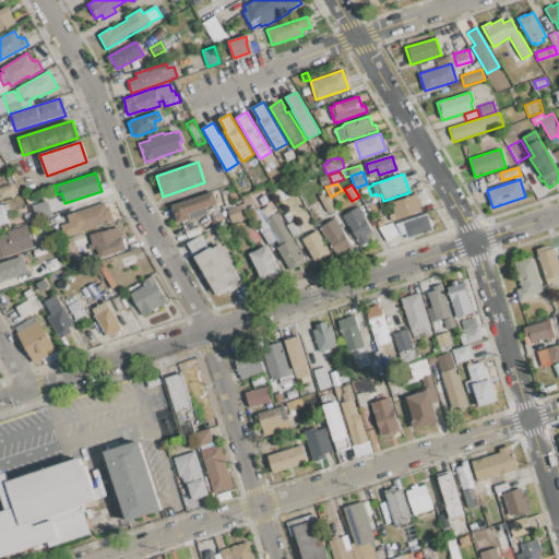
[(203,209),(205,214),(190,218),(177,223),(171,205),(214,191),(218,204),(203,209)]
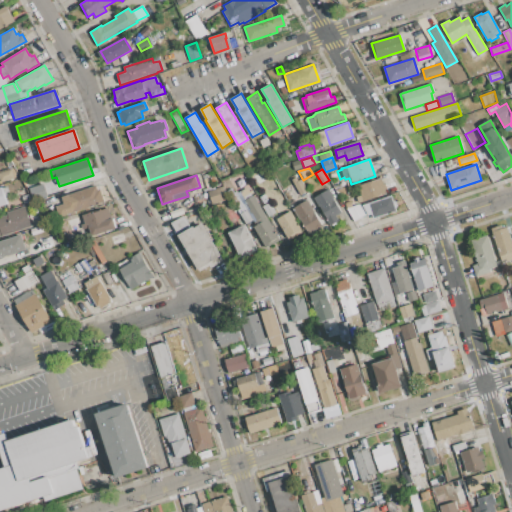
[(291,179),(298,175),(308,191),(301,195),(291,179)]
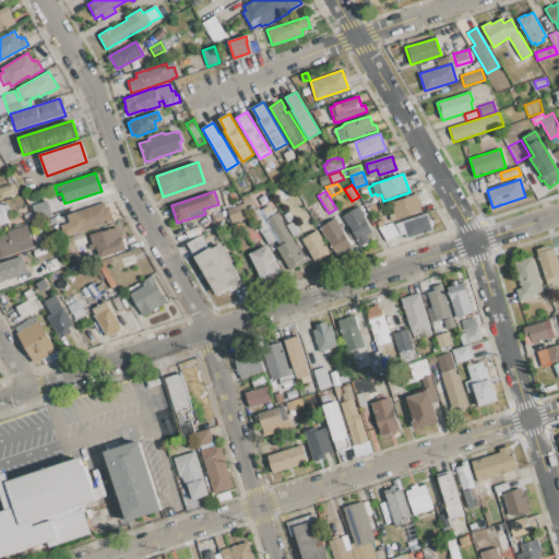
[(416,194),(418,201),(420,200),(423,207),(420,207),(423,213),(397,222),(395,216),(392,217),(388,204),(416,194)]
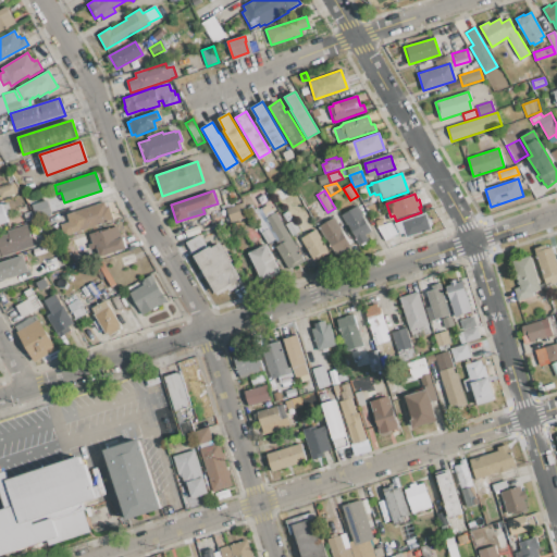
[(63,235),(60,224),(69,222),(65,214),(104,202),(106,208),(109,207),(113,220),(63,235)]
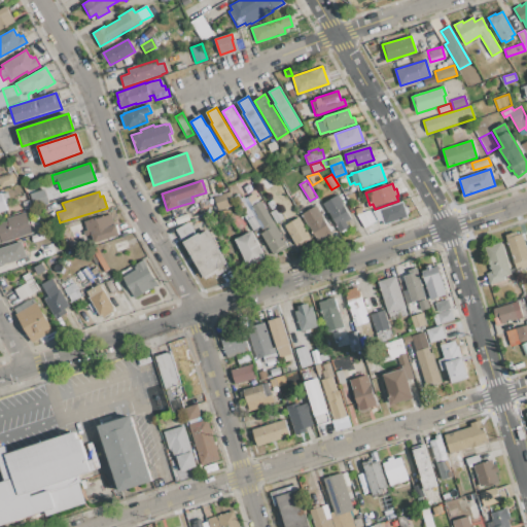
[(214,198),(231,191),(235,205),(218,210),(214,198)]
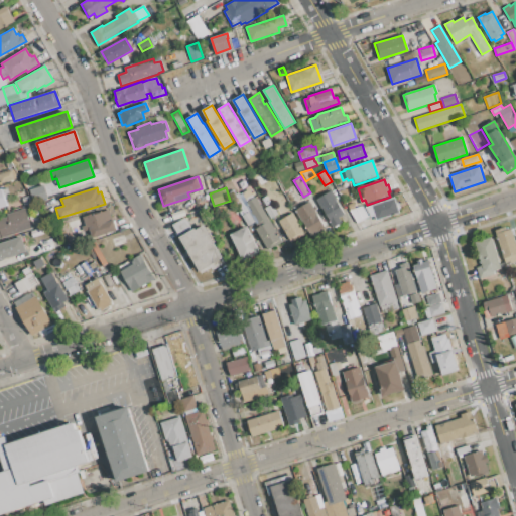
[(281,242),(266,250),(255,229),(259,226),(251,210),(249,212),(246,206),(248,205),(242,192),(249,188),(253,198),(256,196),(281,242)]
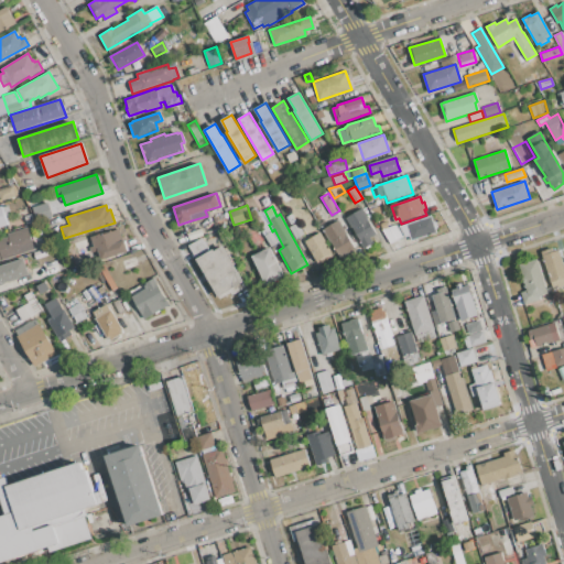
[(383,213),(372,216),(370,209),(381,206),(383,213)]
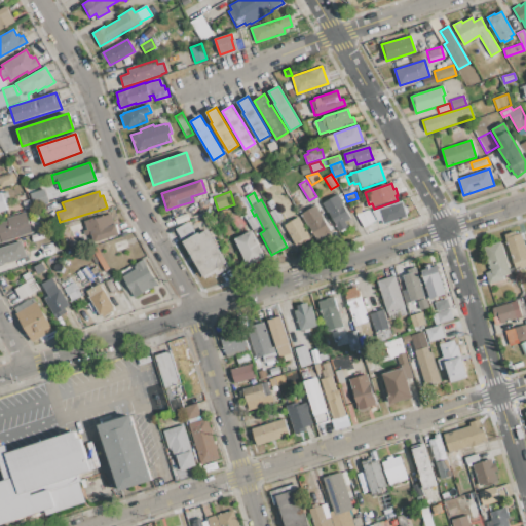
[(345,221),(348,227),(338,232),(323,203),(338,195),(350,219),(345,221)]
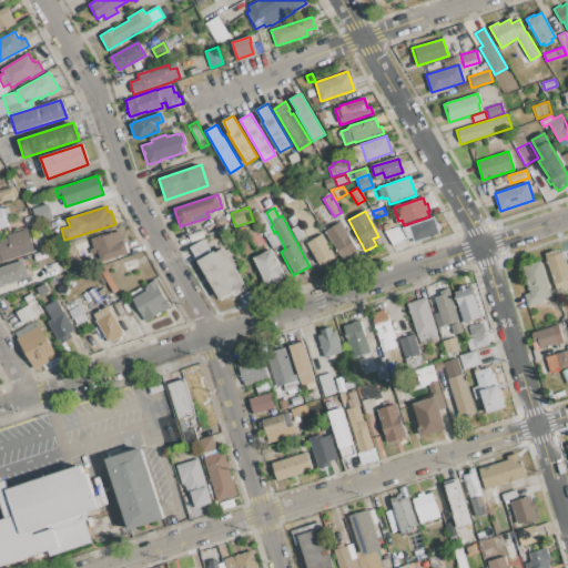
[(402,227),(434,217),(436,223),(438,223),(440,230),(438,231),(439,234),(414,243),(412,237),(408,239),(402,227)]
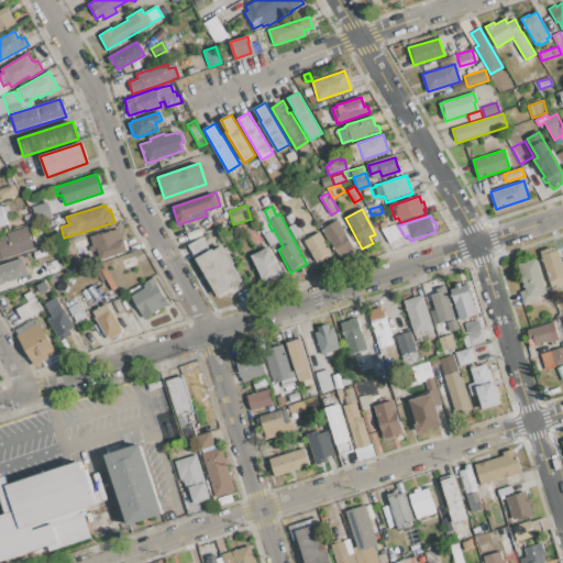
[(323,229),(323,228),(339,219),(352,245),(337,253),(330,240),(328,241),(322,230),(323,229)]
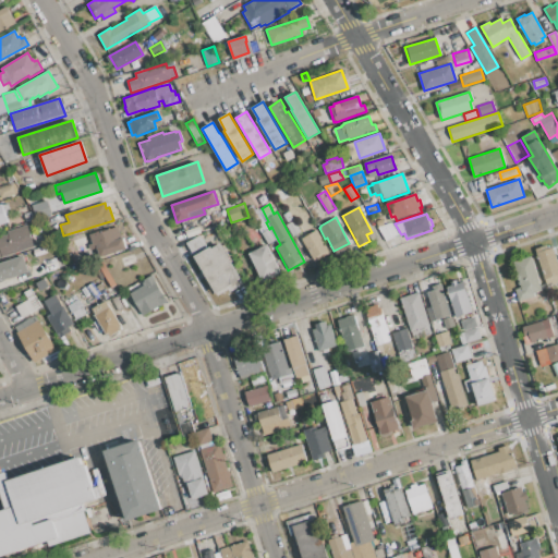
[(286,225),(295,220),(301,231),(292,237),(286,225)]
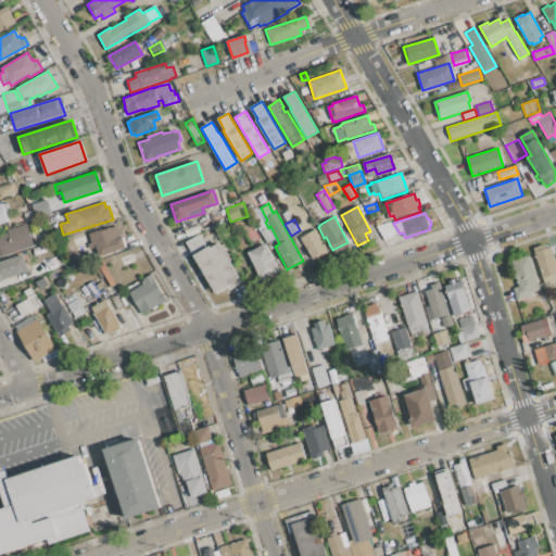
[(390,222),(396,232),(384,240),(377,226),(390,222)]
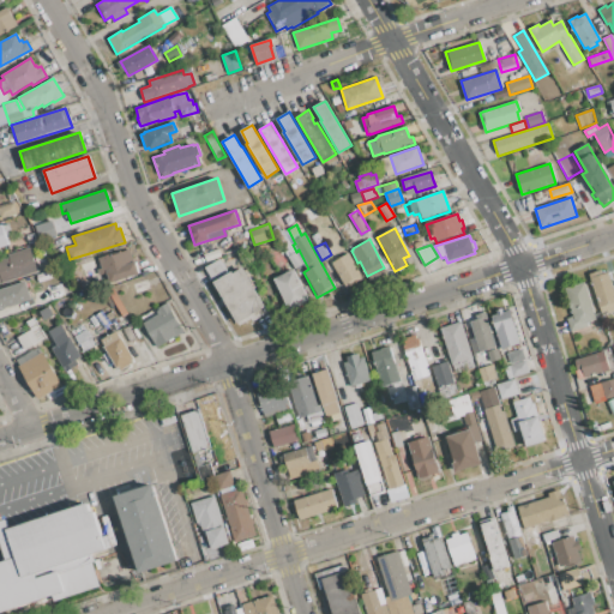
[(0,283),(0,259),(8,257),(7,254),(29,247),(31,254),(37,271),(0,283)]
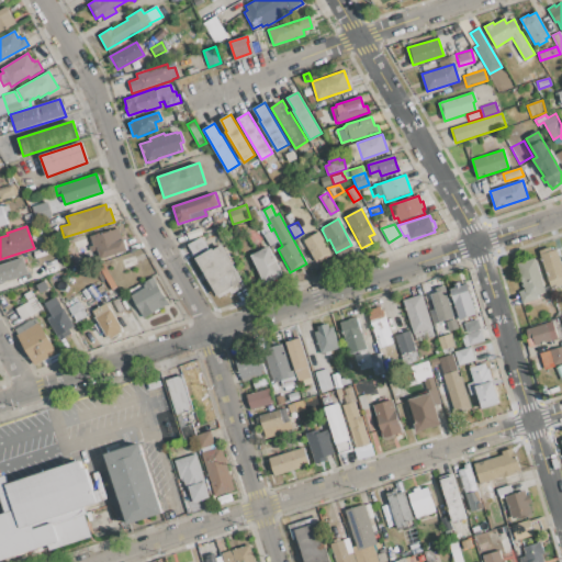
[(103,233),(119,228),(123,239),(124,239),(127,250),(100,259),(97,249),(91,251),(90,247),(92,246),(90,236),(102,233),(103,233)]
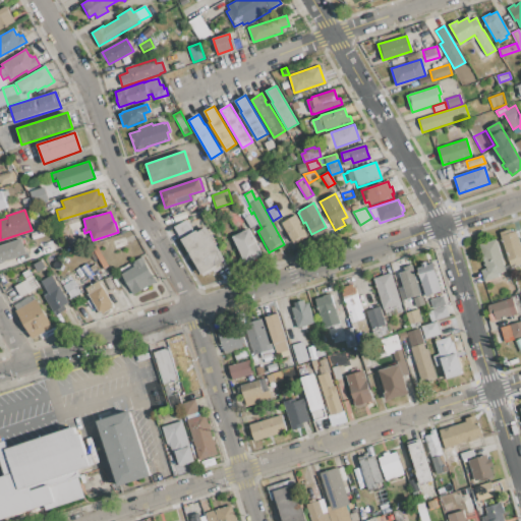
[(257,223),(249,228),(244,218),(251,213),(257,223)]
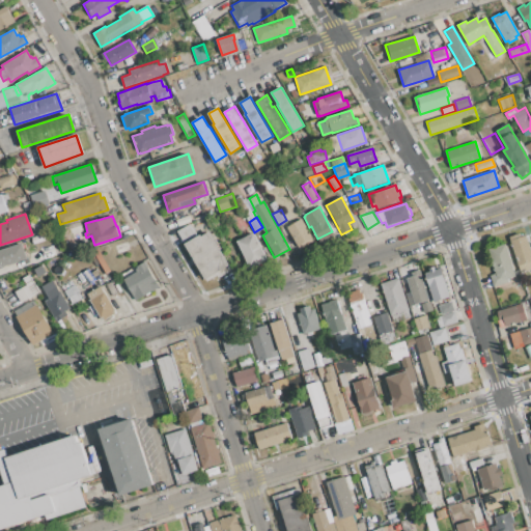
[(302,219),(314,241),(299,249),(286,227),(302,219)]
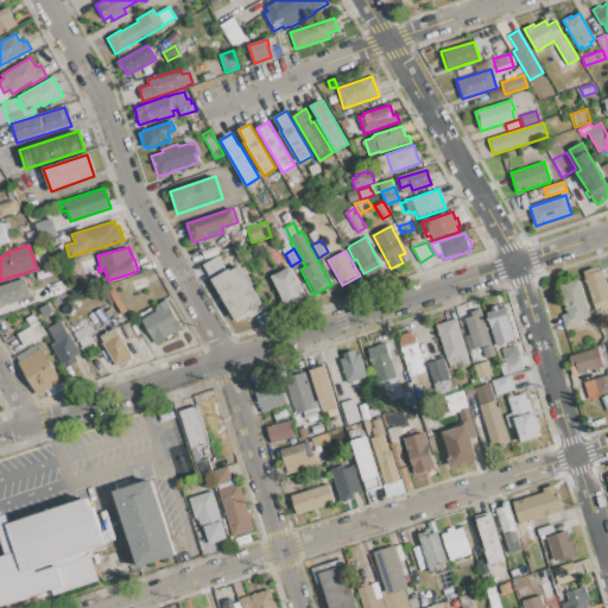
[(240,265),(268,314),(263,317),(266,322),(259,327),(253,317),(251,318),(248,314),(235,321),(203,265),(217,255),(226,270),(229,268),(230,271),(240,265)]
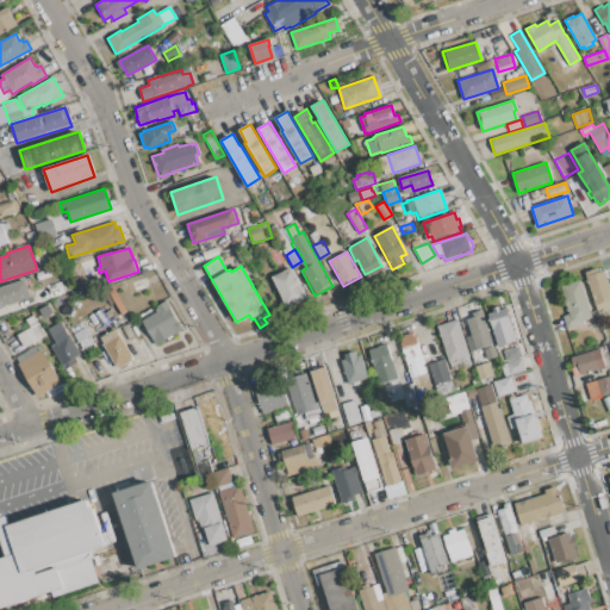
[(272,277),(293,266),(307,298),(287,307),(272,277)]
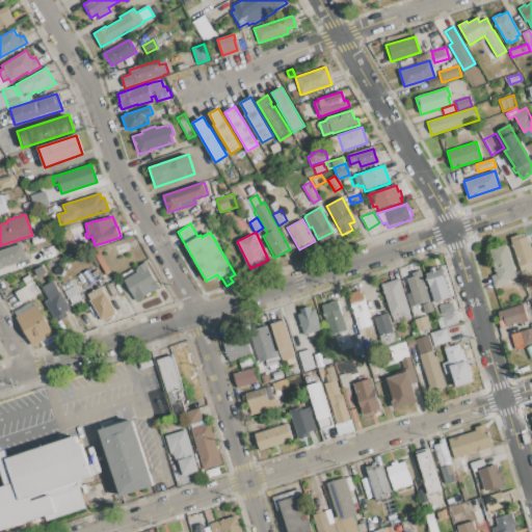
[(521,234),(522,237),(526,236),(531,256),(531,270),(522,273),(511,241),(512,240),(511,237),(521,234)]
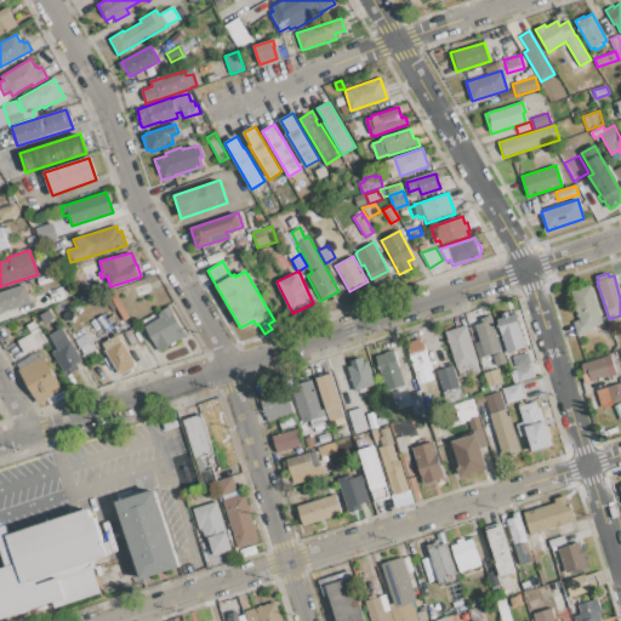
[(137,297),(134,286),(148,281),(152,292),(137,297)]
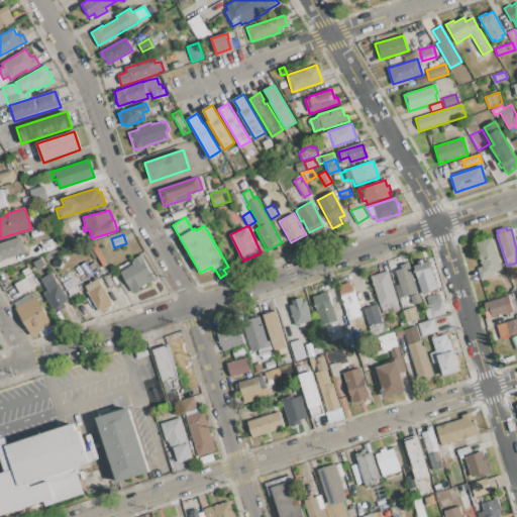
[(477,269),(484,267),(476,242),(492,237),(502,269),(495,272),(496,274),(481,279),(477,269)]
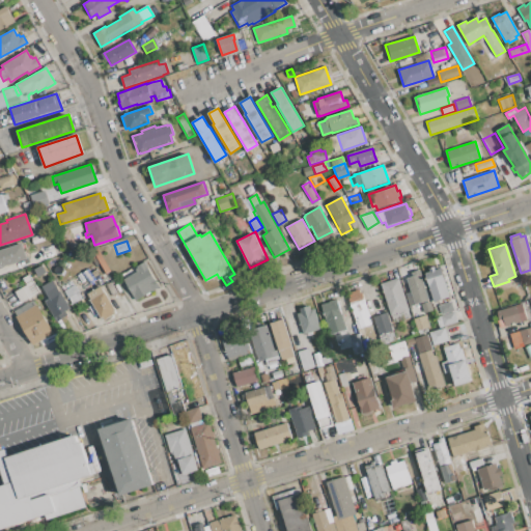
[(0,250),(7,248),(11,260),(12,263),(3,267),(4,270),(0,271),(0,250)]
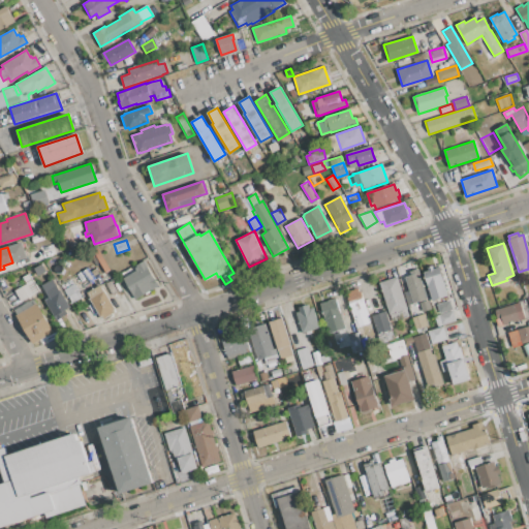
[(138,270),(135,266),(144,261),(146,266),(148,265),(160,286),(136,300),(124,278),(138,270)]
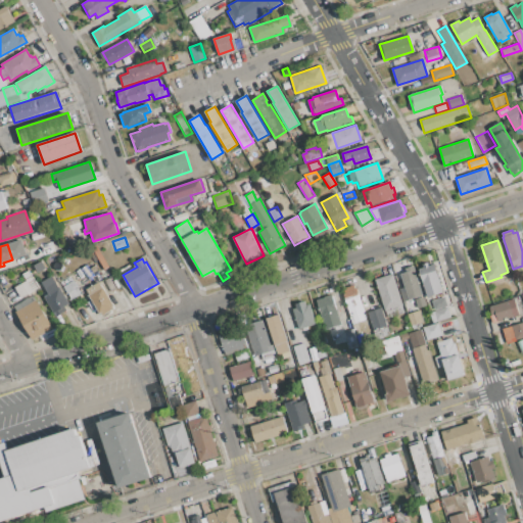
[(33,266),(41,260),(45,269),(37,273),(33,266)]
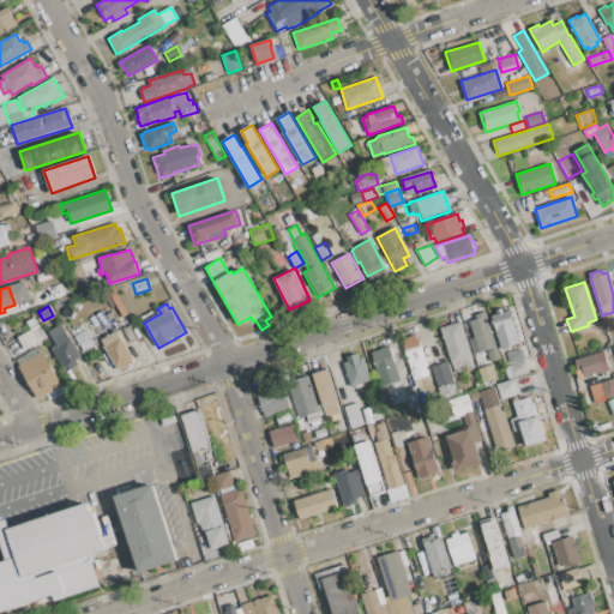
[(503,308),(504,312),(511,309),(522,342),(501,349),(491,317),(498,314),(497,309),(503,308)]
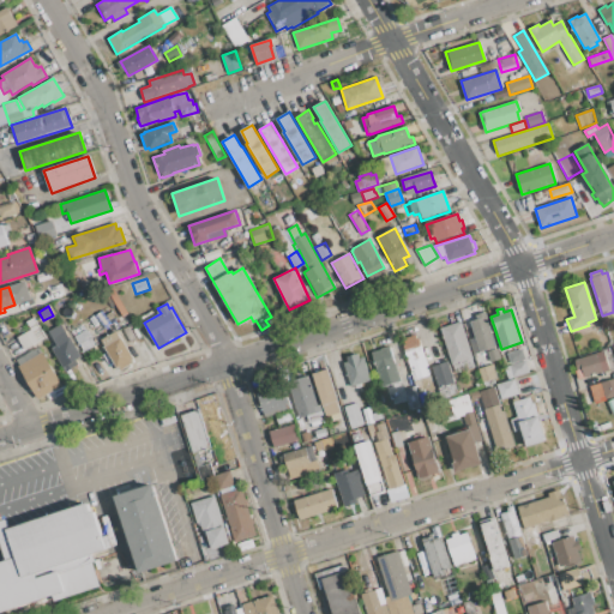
[(110,324),(104,329),(95,317),(101,312),(110,324)]
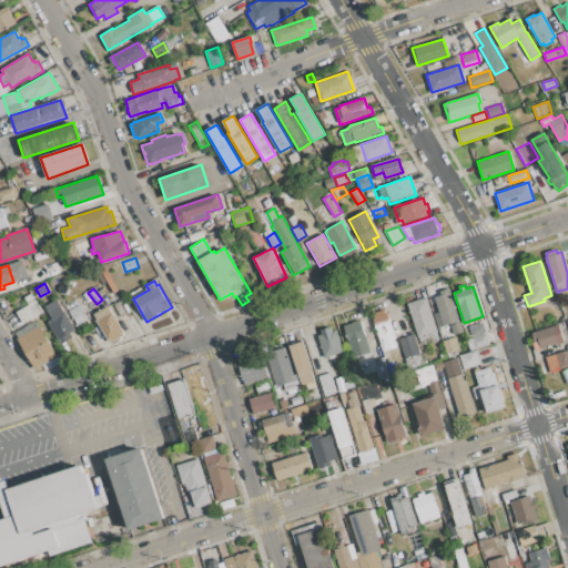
[(439,292),(449,288),(459,321),(444,325),(435,298),(442,296),(439,292)]
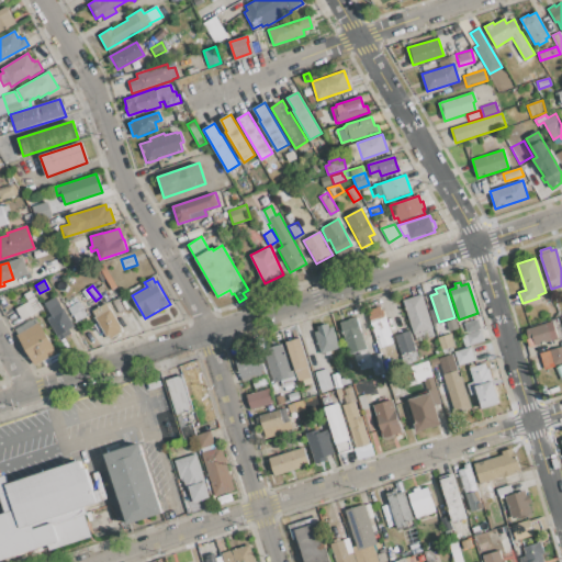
[(40,310),(22,319),(15,308),(27,302),(23,295),(30,291),(40,310)]
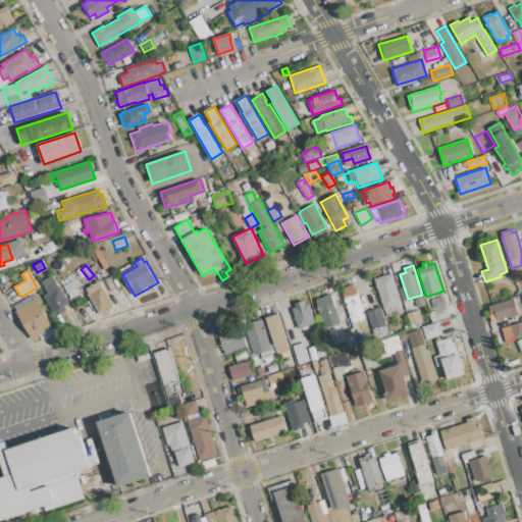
[(383,310),(374,279),(392,273),(402,305),(401,305),(404,312),(387,317),(385,310),(383,310)]
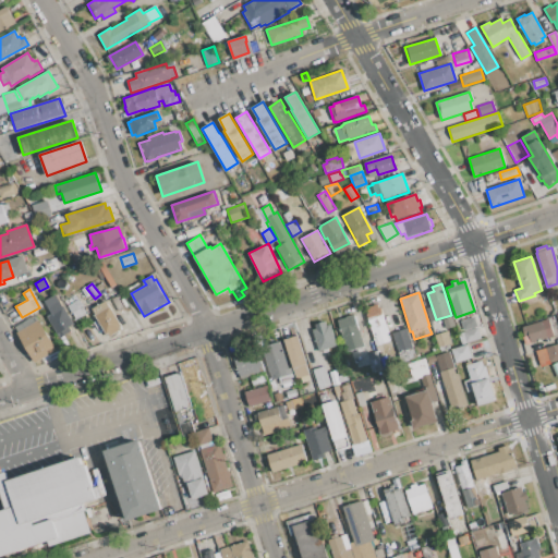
[(75,319),(68,305),(77,300),(85,314),(75,319)]
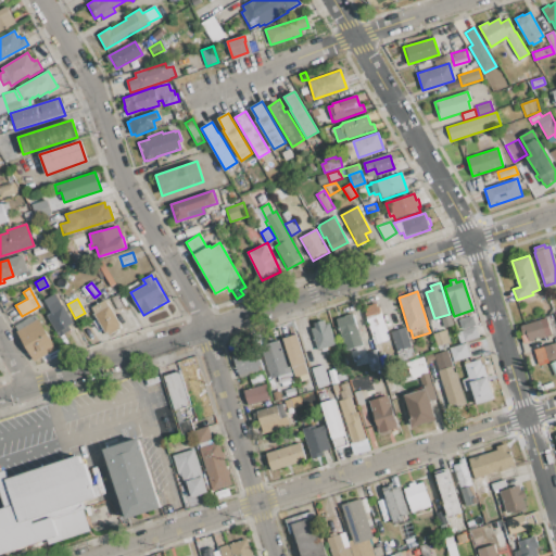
[(48,315),(51,313),(48,306),(59,300),(73,324),(61,330),(58,332),(48,315)]
